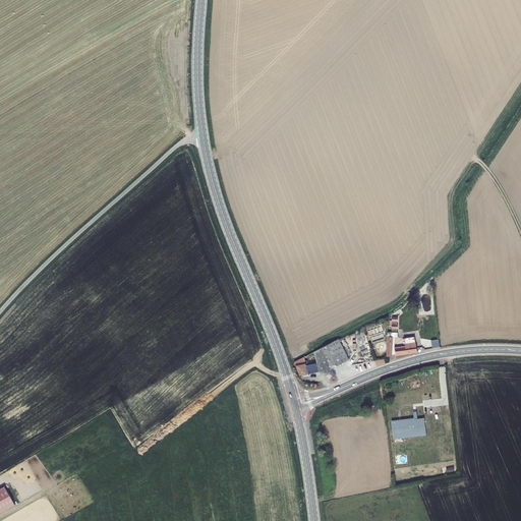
[(388,335),(387,355),(396,353),(396,355),(417,352),(414,337),(404,338),(405,346),(395,348),(396,336),(397,315),(397,310),(392,314),(391,332),(388,332),(388,335)]
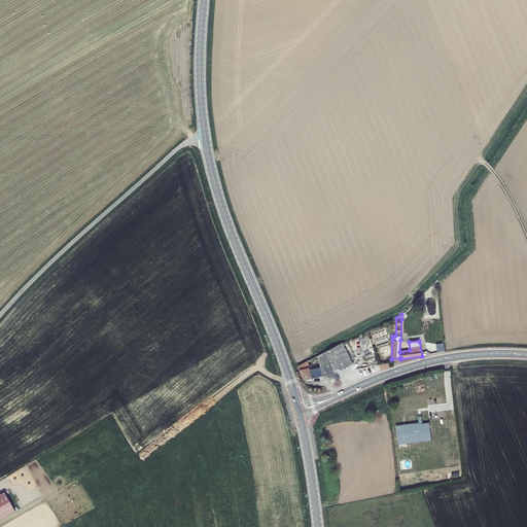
[(308,361),(297,366),(303,379),(305,380),(316,377),(336,373),(352,364),(342,343),(318,356),(320,366),(310,370),(308,361)]
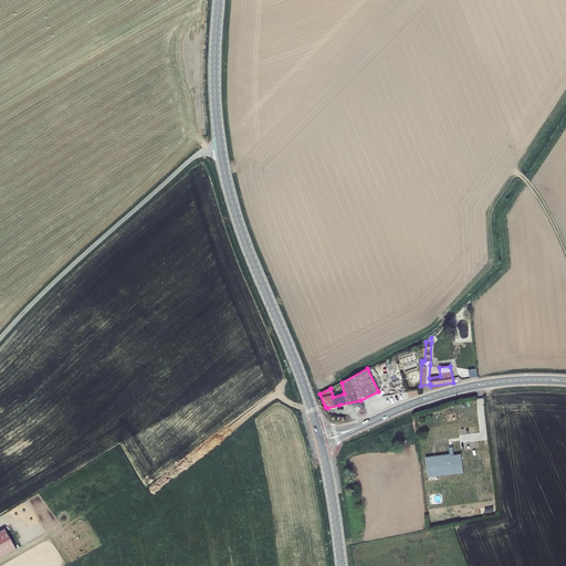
[(479,368),(470,369),(471,377),(479,376),(479,368)]
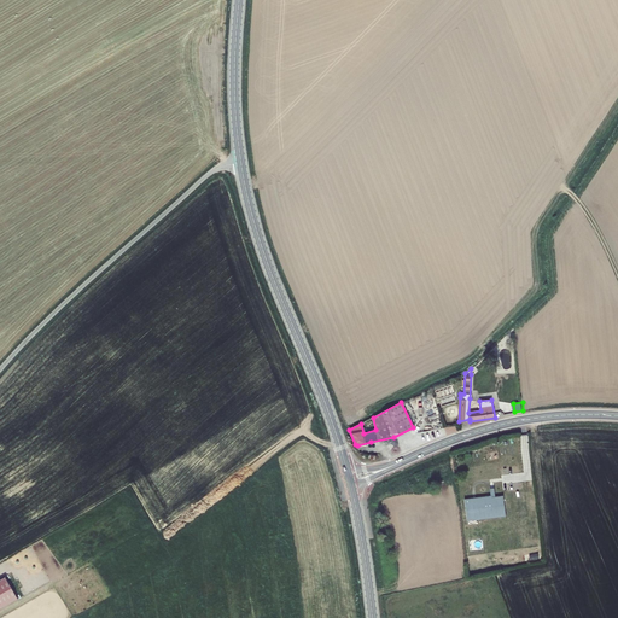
[(491,496),(465,499),(467,522),(506,517),(503,496),(491,497),(491,496)]
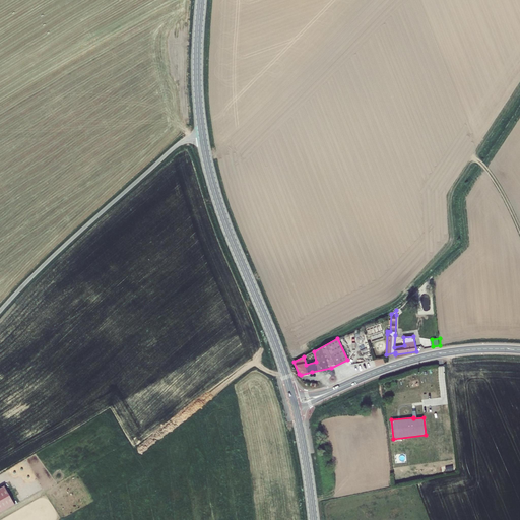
[(0,488),(0,512),(15,505),(4,485),(0,488)]
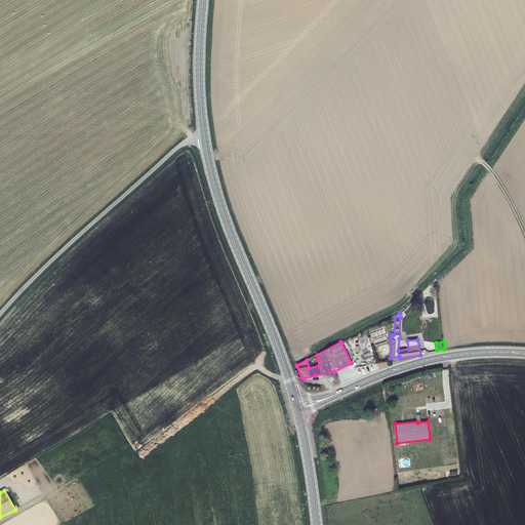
All buildings are outlined.
